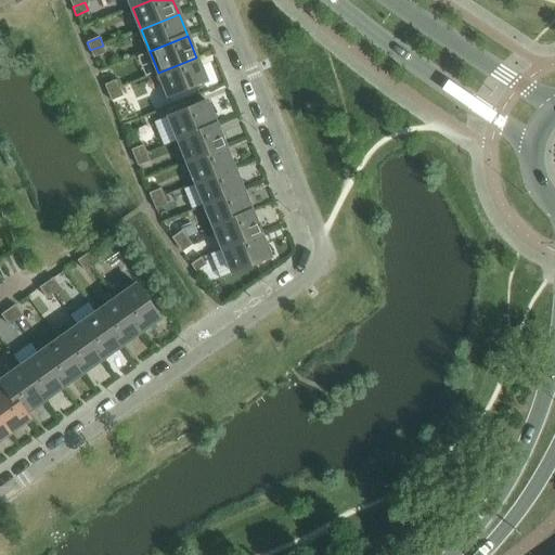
[(106,53),(103,46),(90,50),(94,59),(106,53)]
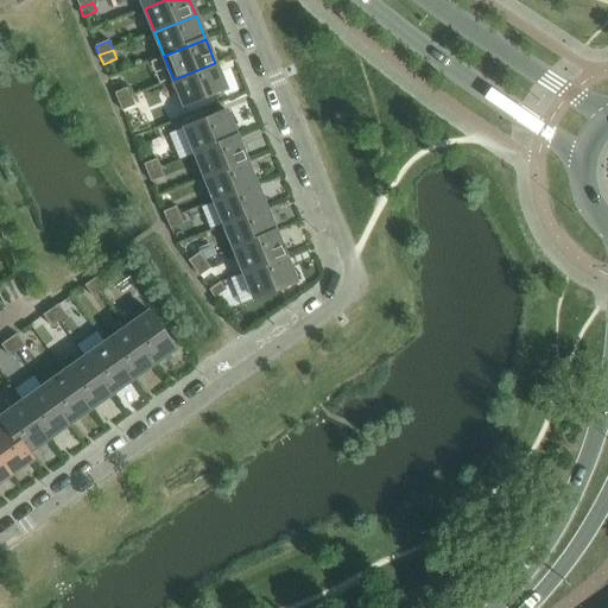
[(226,89),(215,63),(173,80),(184,107),(226,89)]
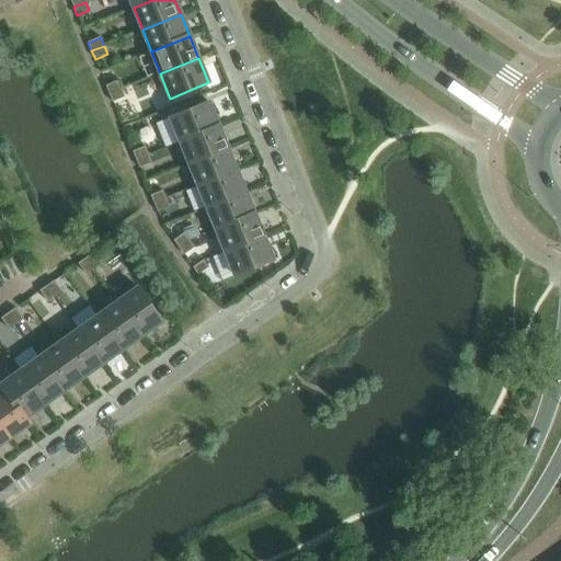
[(122,90),(118,81),(106,87),(110,94),(122,90)]
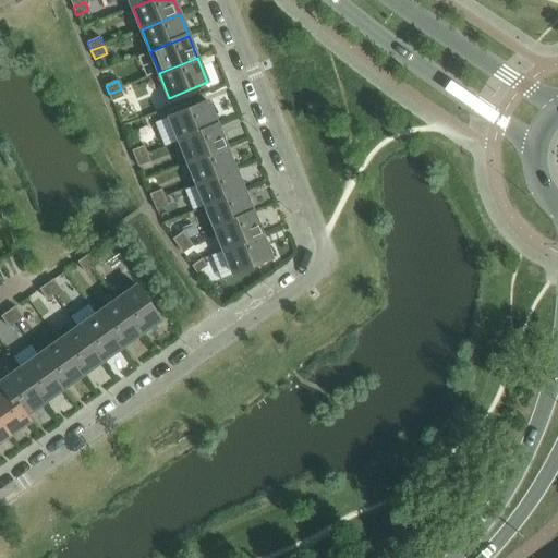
[(124,97),(121,89),(109,94),(112,102),(124,97)]
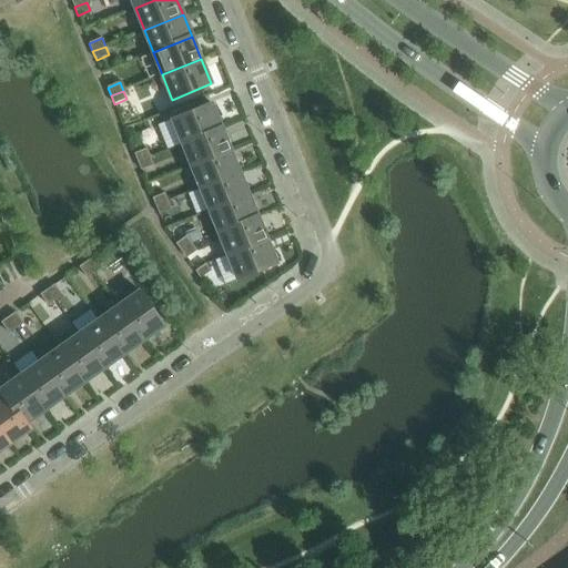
[(222,129),(212,104),(172,120),(182,144),(222,129)]
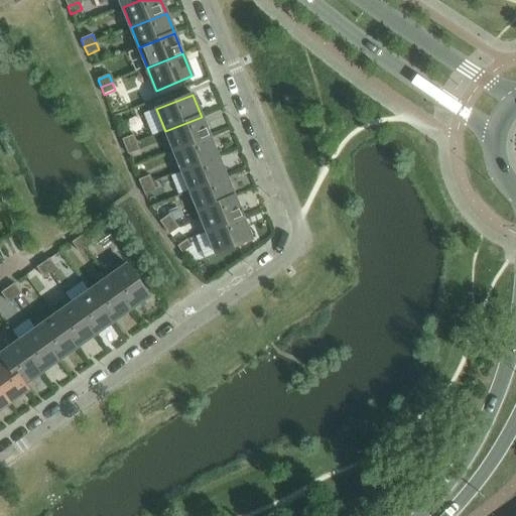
[(210,137),(202,117),(165,131),(173,151),(210,137)]
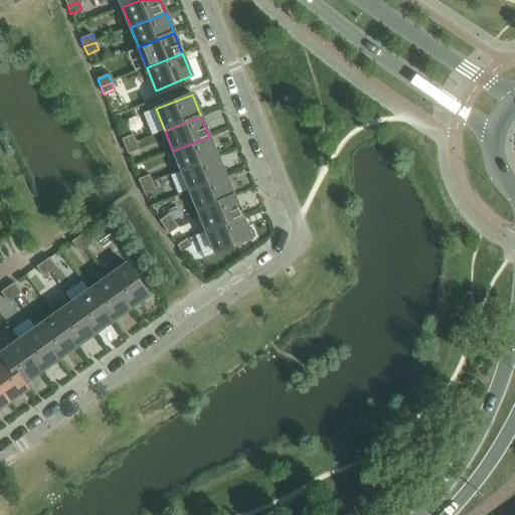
[(136,143),(133,135),(122,140),(125,147),(136,143)]
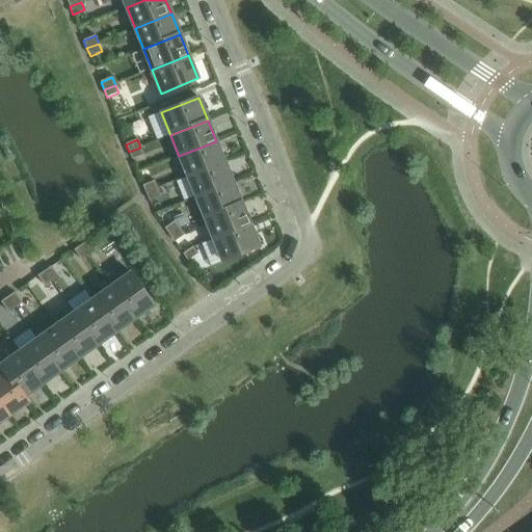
[(224,162),(216,141),(179,156),(188,177),(224,162)]
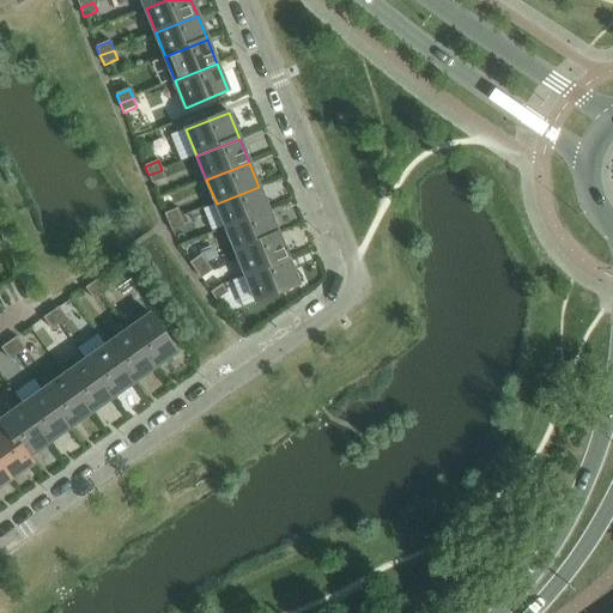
[(165,178),(162,170),(149,175),(152,184),(165,178)]
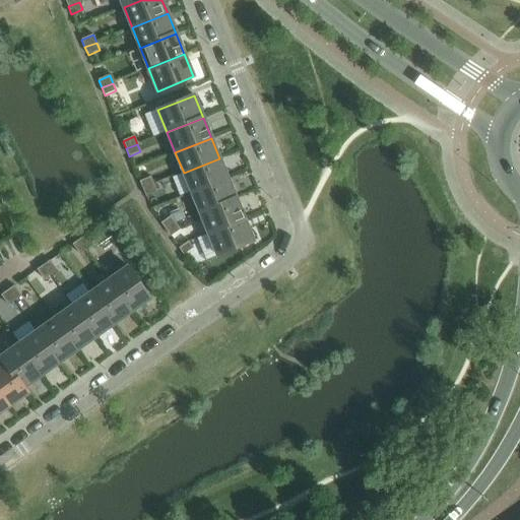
[(228,179),(219,158),(184,173),(192,193),(228,179)]
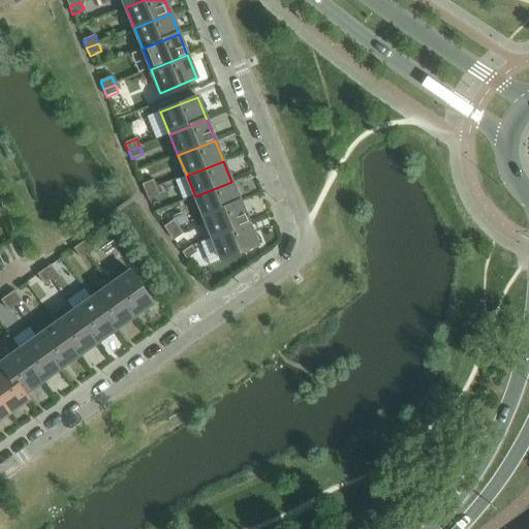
[(157,188),(154,180),(142,185),(146,192),(157,188)]
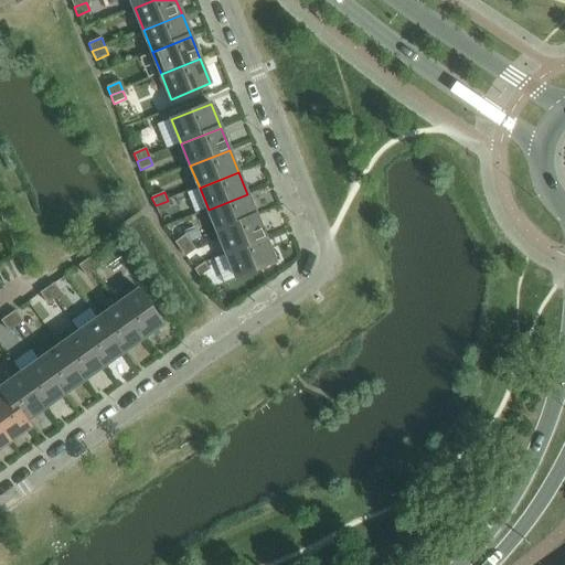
[(256,216),(247,194),(209,210),(217,232),(256,216)]
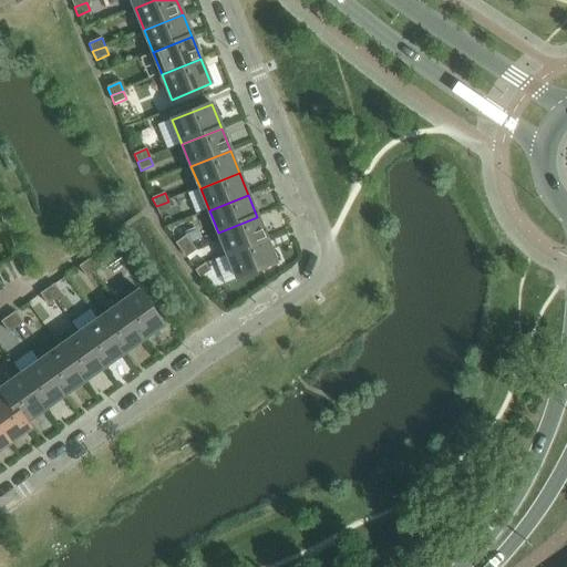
[(172,209),(168,202),(156,206),(160,215),(172,209)]
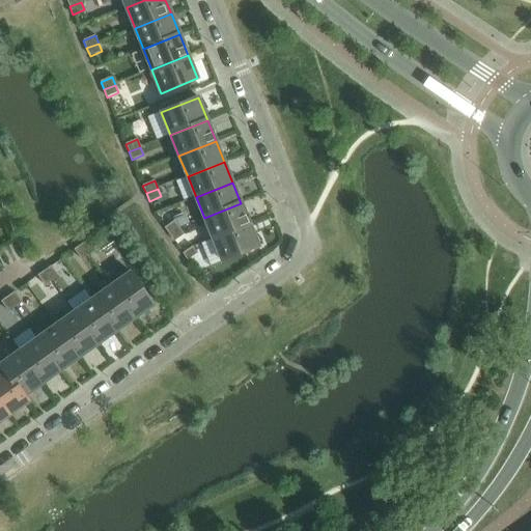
[(249,224),(241,203),(204,218),(213,239),(249,224)]
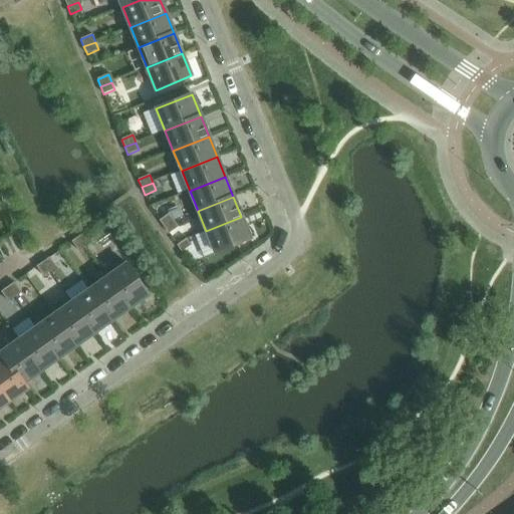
[(164,228),(174,221),(169,214),(160,221),(164,228)]
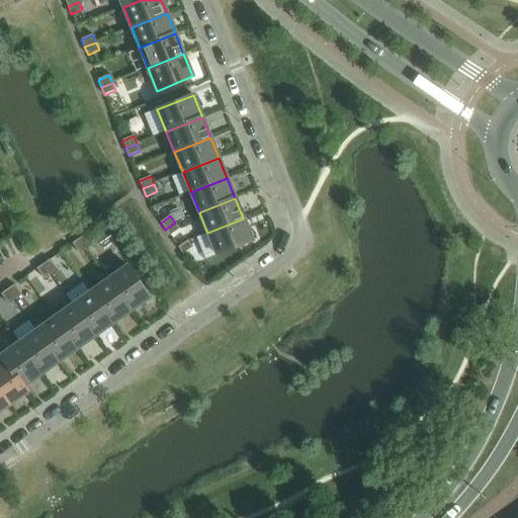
[(252,241),(243,219),(207,233),(217,255),(252,241)]
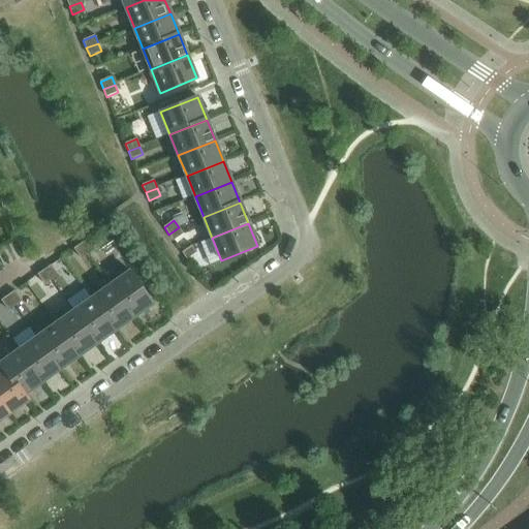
[(174,241),(184,234),(179,227),(168,235),(174,241)]
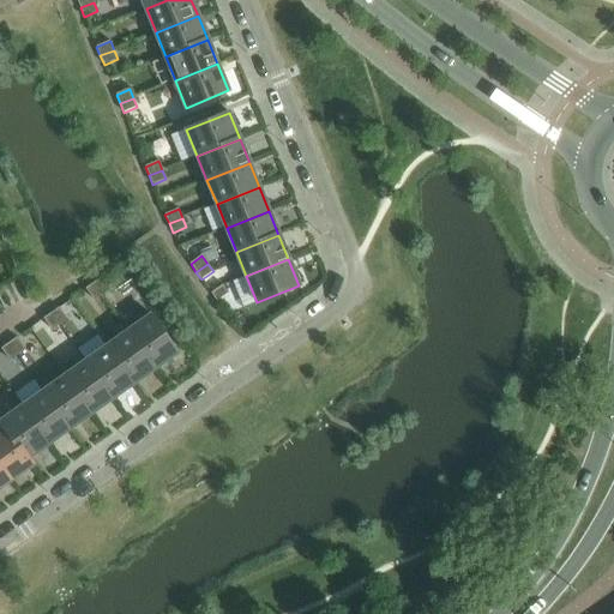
[(110,289),(102,278),(94,283),(102,295),(110,289)]
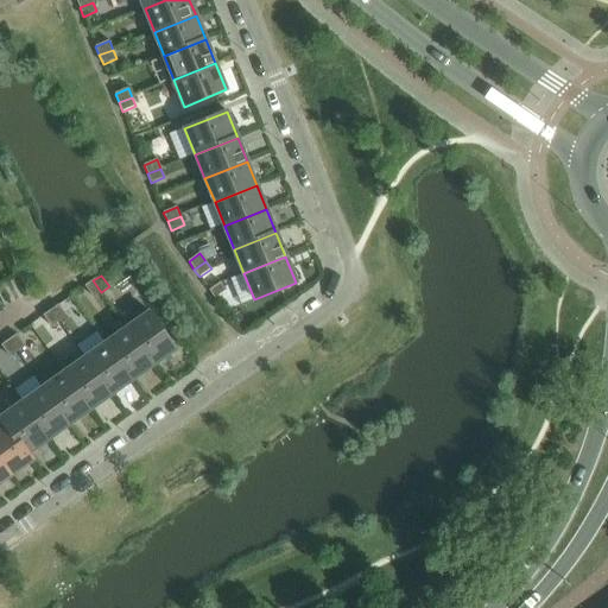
[(101,292),(93,280),(86,286),(93,298),(101,292)]
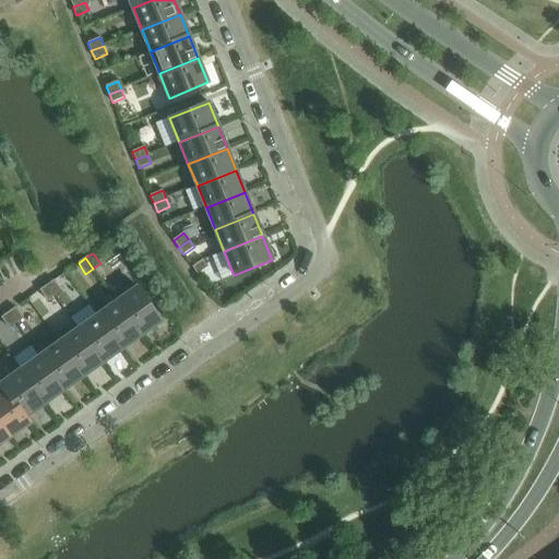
[(198,274),(209,266),(203,260),(192,268),(198,274)]
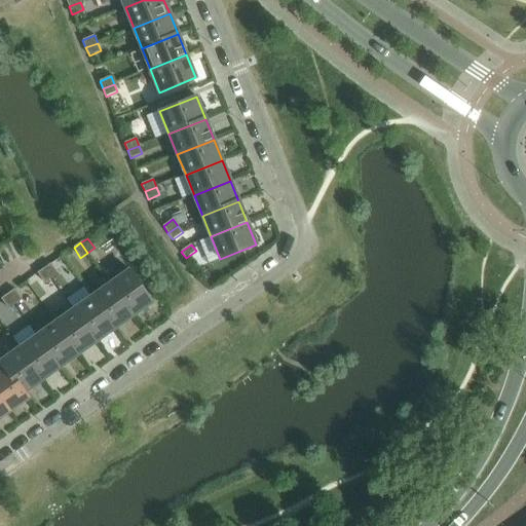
[(58,273),(50,264),(44,268),(51,278),(58,273)]
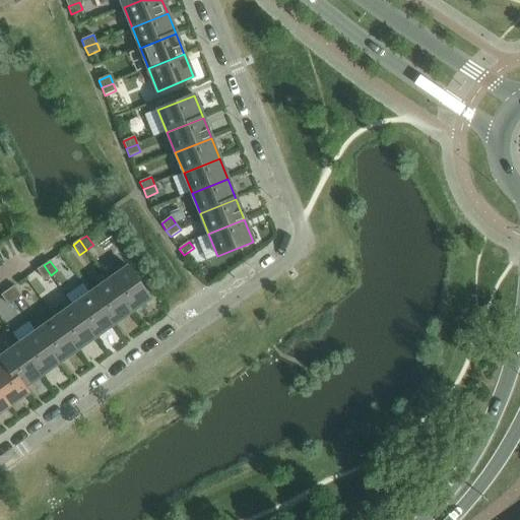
[(51,275),(44,265),(37,270),(44,280),(51,275)]
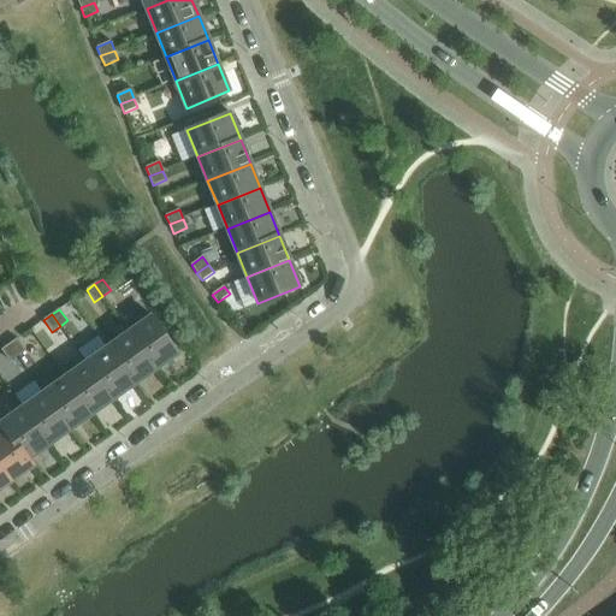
[(178,353),(152,317),(128,332),(154,369),(178,353)]
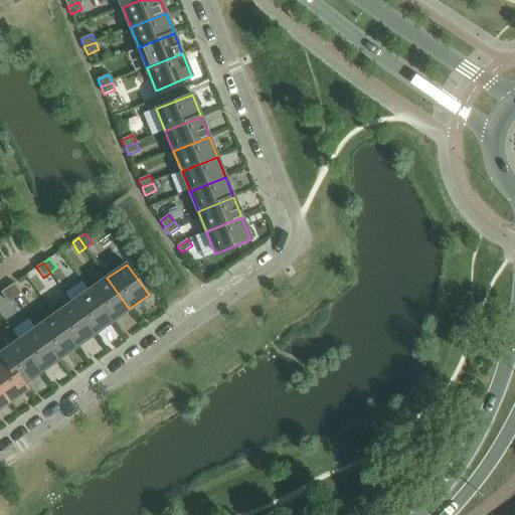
[(129,309),(107,278),(90,291),(112,322),(129,309)]
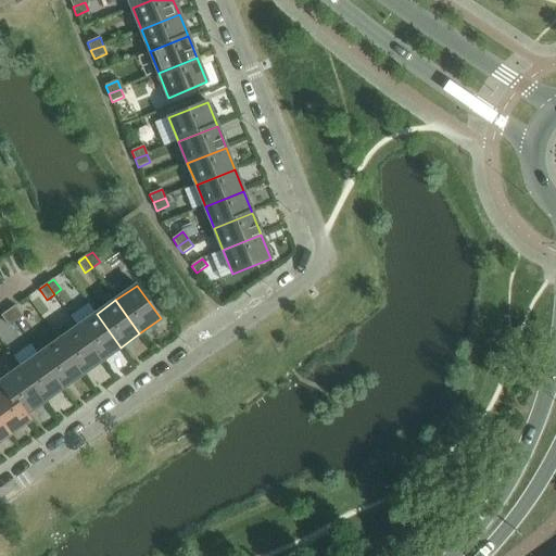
[(23,316),(15,306),(9,311),(16,321),(23,316)]
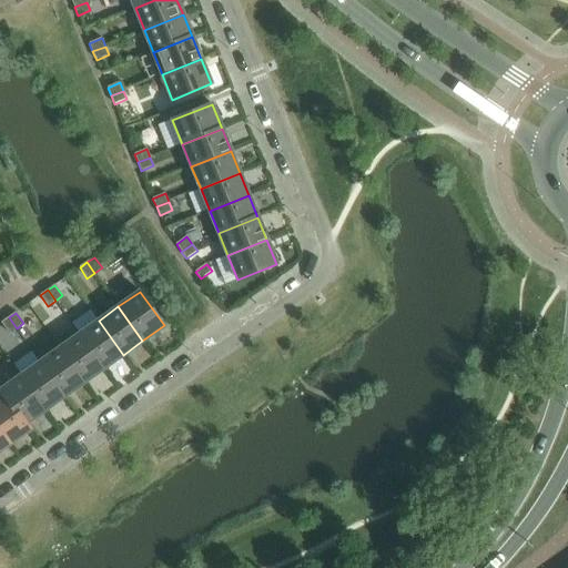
[(17,328),(9,317),(1,323),(9,334),(17,328)]
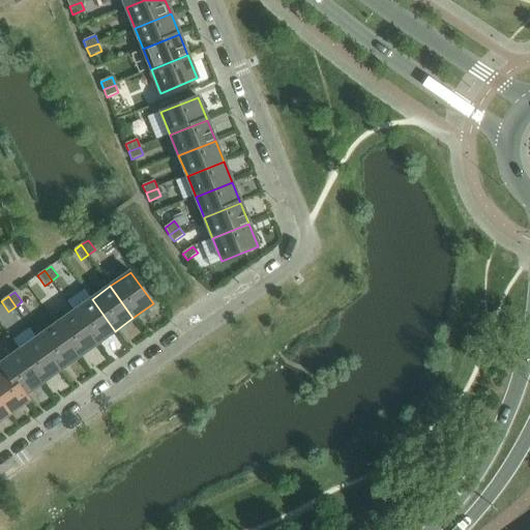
[(115,331),(92,299),(74,312),(96,344),(115,331)]
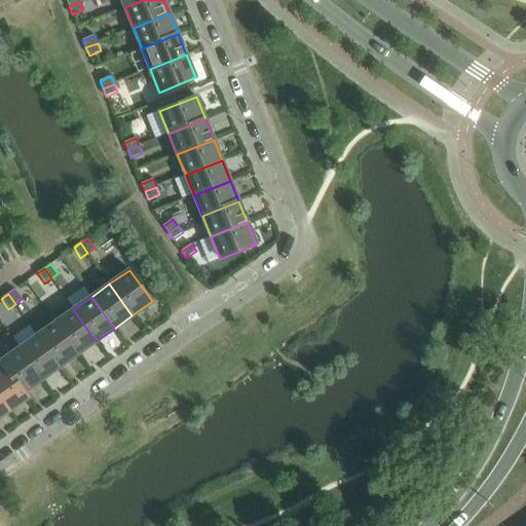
[(96,341),(73,309),(55,323),(78,354),(96,341)]
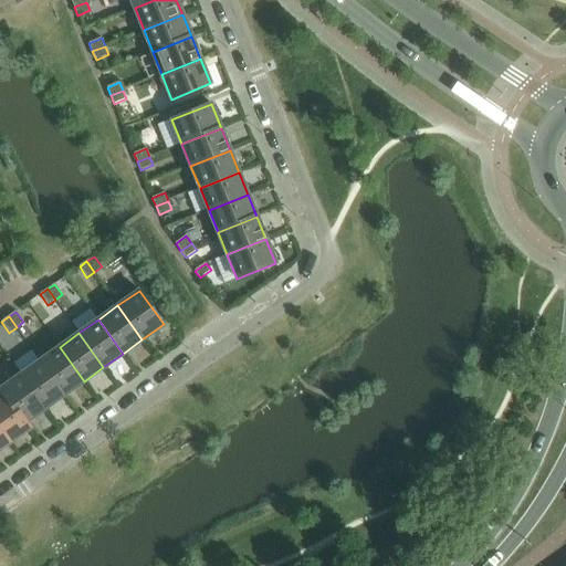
[(84,381),(60,347),(40,360),(64,395),(84,381)]
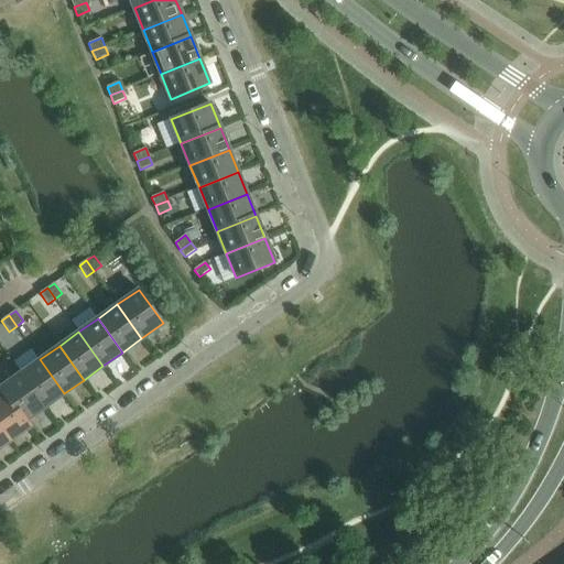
[(64,393),(40,359),(20,373),(44,408),(64,393)]
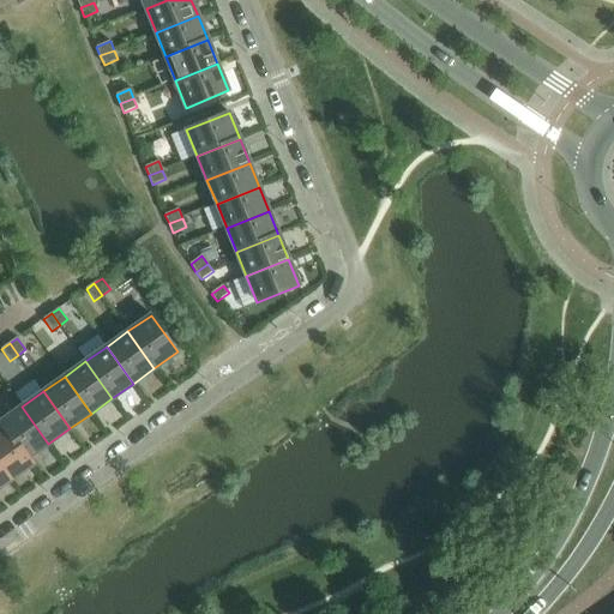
[(48,444),(22,407),(1,421),(32,465),(34,464),(29,458),(48,444)]
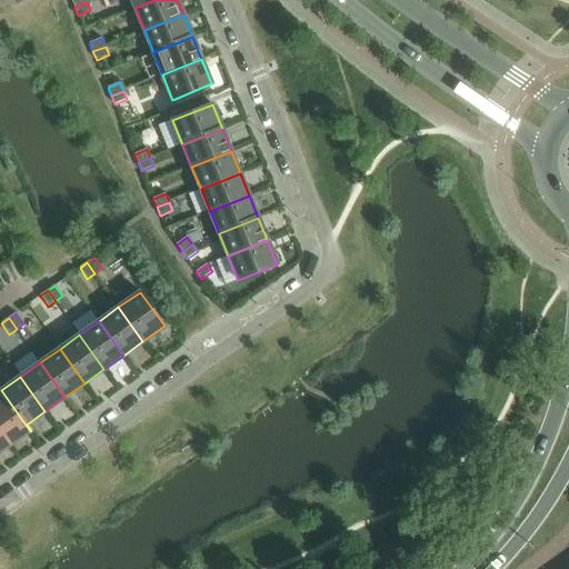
[(30,431),(1,390),(0,390),(0,391),(5,397),(0,400),(0,430),(10,445),(30,431)]
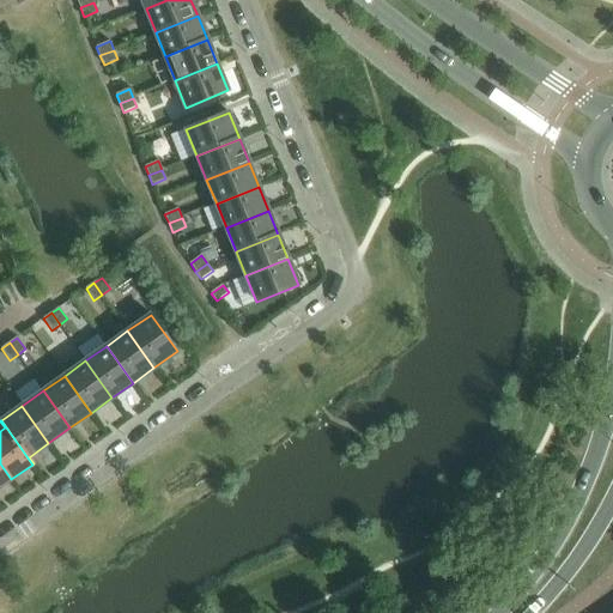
[(0,486),(11,479),(0,463),(0,486)]
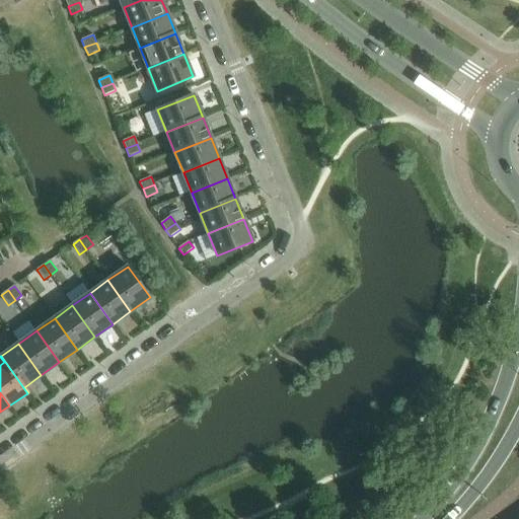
All buildings are outlined.
